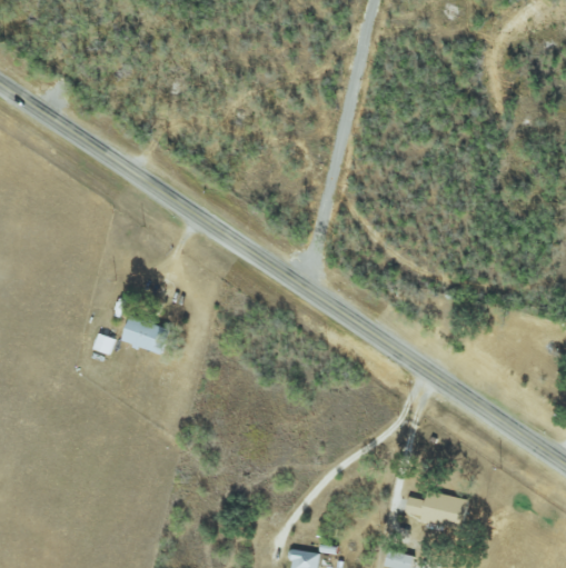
[(171,328),(131,316),(123,341),(162,354),(171,328)]
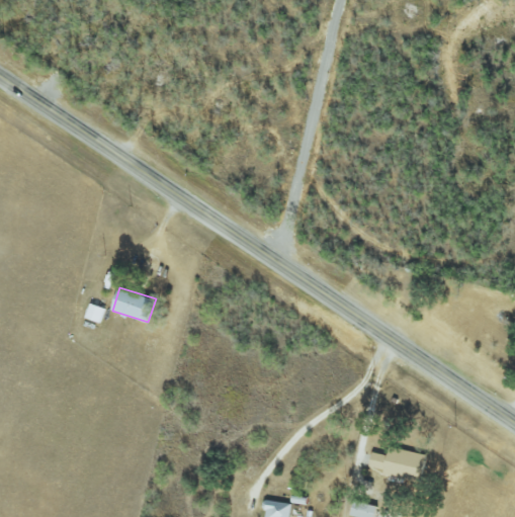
[(105,308),(89,303),(84,318),(100,323),(105,308)]
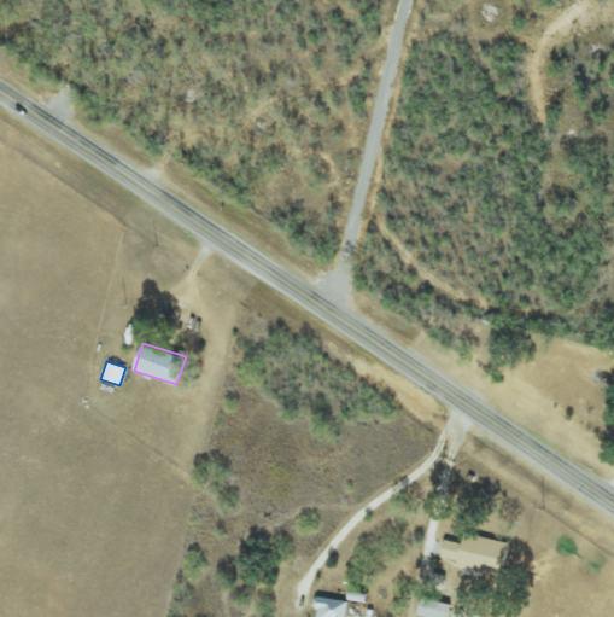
[(508,542),(465,535),(463,543),(444,540),(440,557),(460,560),(458,566),(502,575),(508,542)]
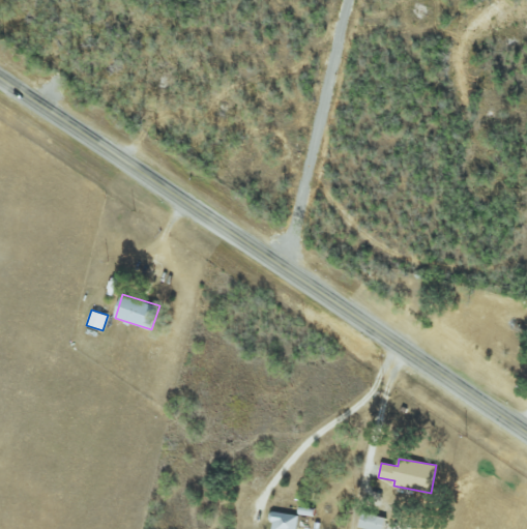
[(294,528),(297,516),(270,510),(268,521),(273,522),(271,528),(294,528)]
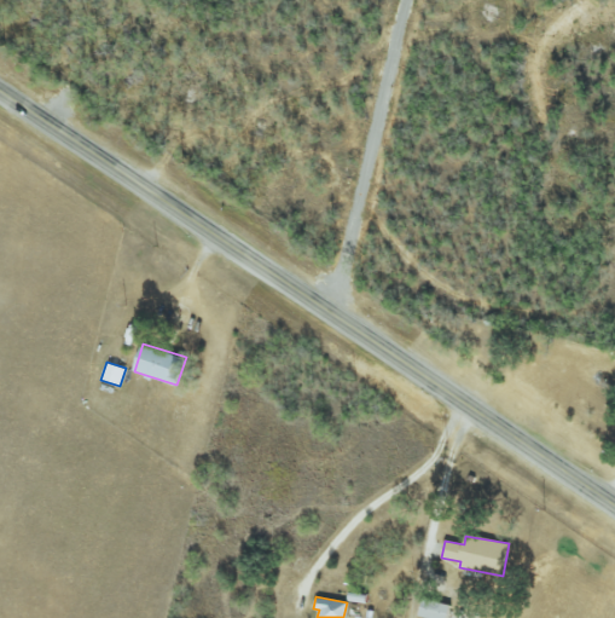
[(429,617),(447,617),(451,604),(422,599),(419,617),(429,617)]
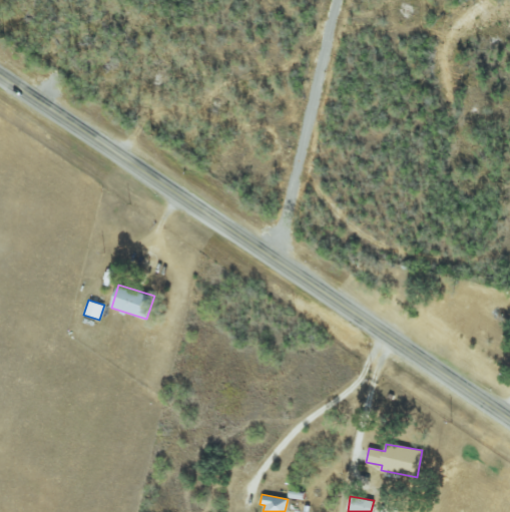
All buildings are outlined.
